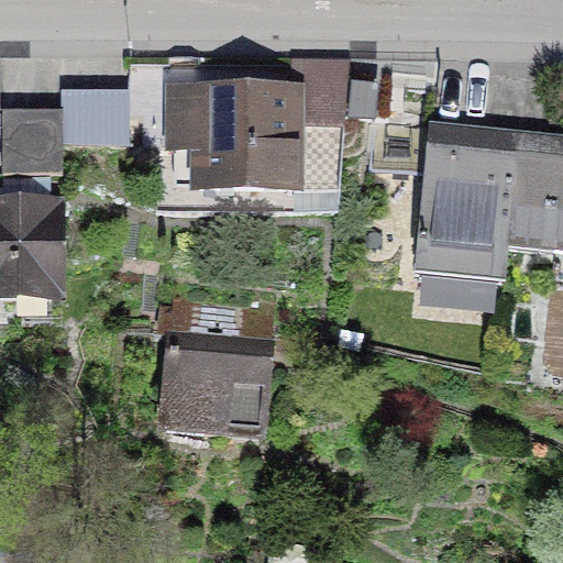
[(299,189),(300,119),(345,119),(344,58),(289,58),(289,80),(162,79),(161,146),(188,146),(187,188),(299,189)]
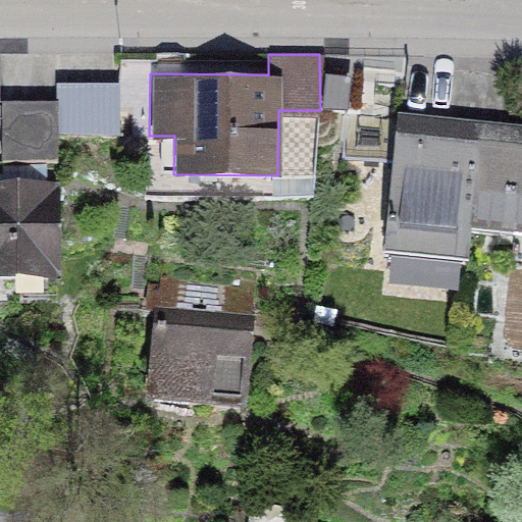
[(0,159),(56,158),(56,137),(122,138),(123,82),(56,80),(55,97),(0,98),(0,159)]
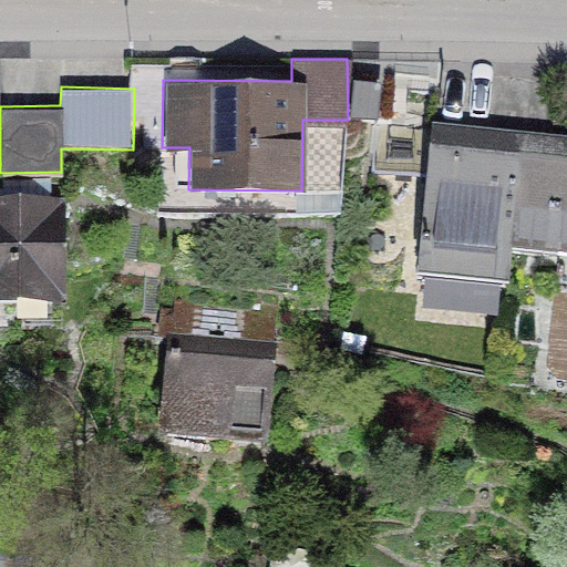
[(506,279),(509,240),(521,133),(431,124),(377,119),(371,174),(426,179),(416,270),(506,279)]
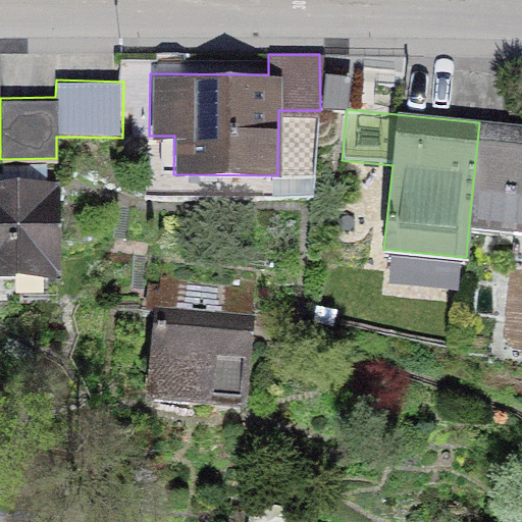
[(469,221),(521,226),(521,126),(479,122),(469,221)]
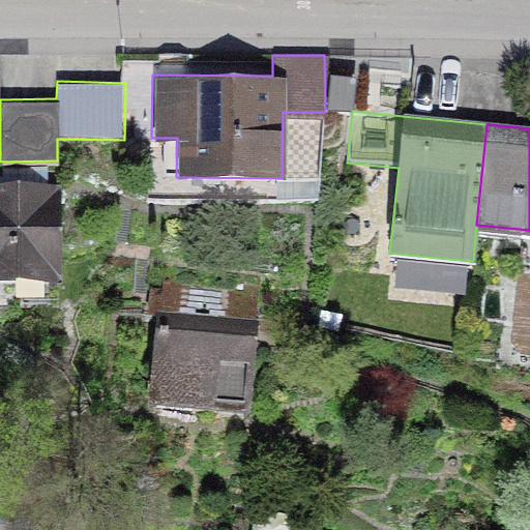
[(0,273),(57,275),(59,184),(0,183),(0,273)]
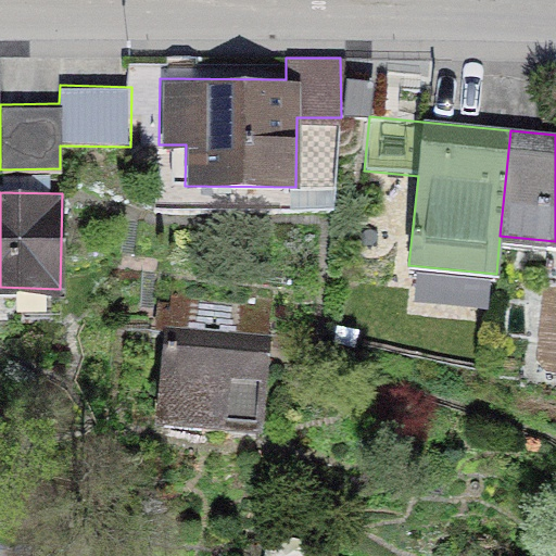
[(263,432),(275,293),(179,285),(167,425),(263,432)]
